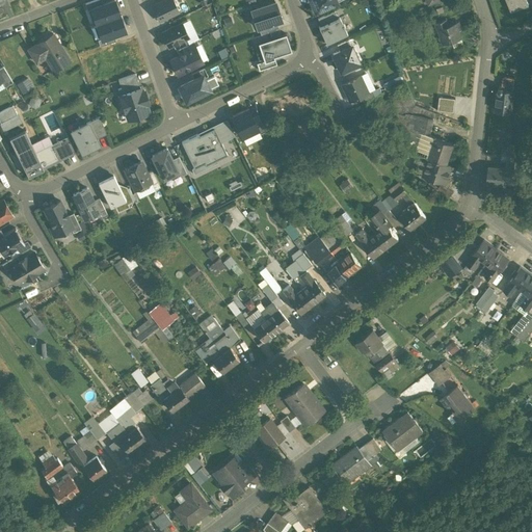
[(91,7),(103,3),(101,0),(94,0),(85,3),(87,9),(91,8),(91,7)]
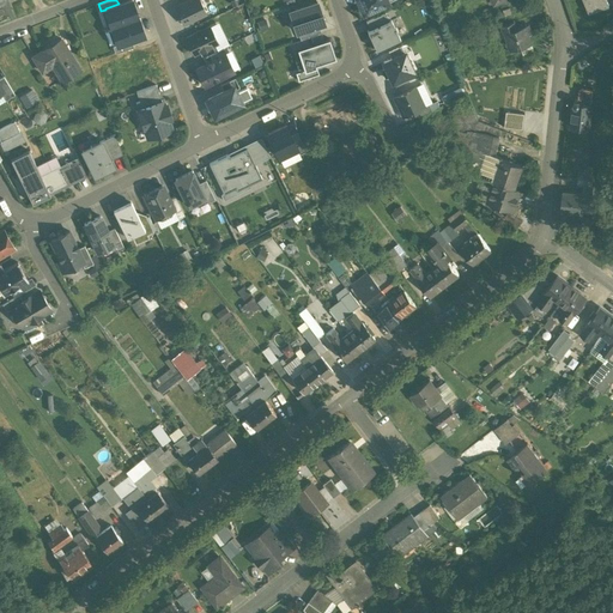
[(105,10),(111,26),(138,17),(132,0),(131,0),(119,4),(105,8),(105,10)]
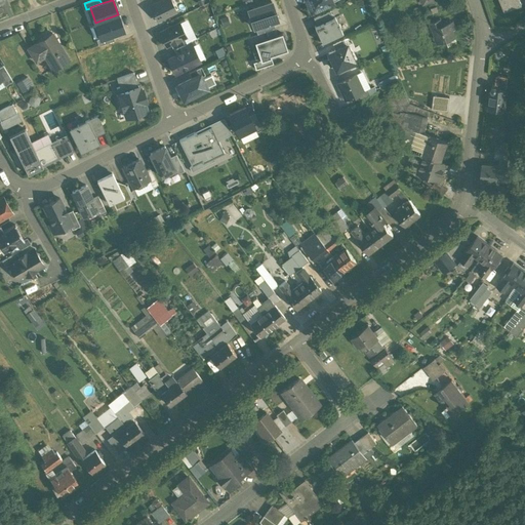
[(170,0),(162,0),(150,6),(157,19),(176,10),(170,0)]
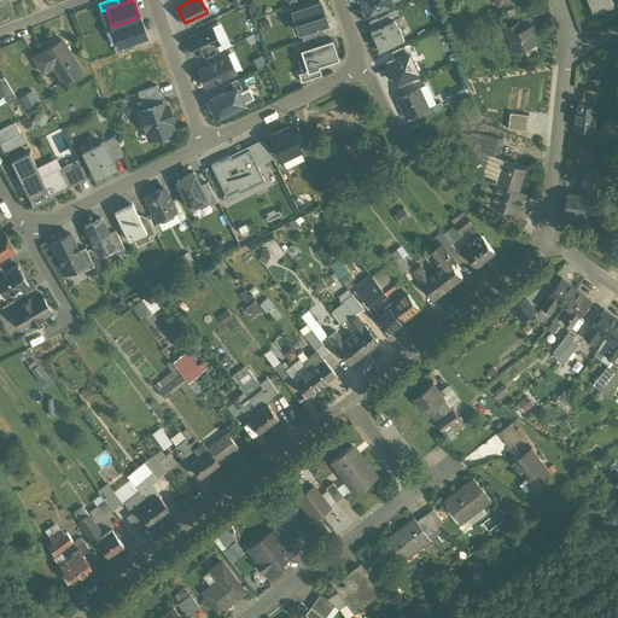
[(360,0),(366,12),(391,1),(390,0),(360,0)]
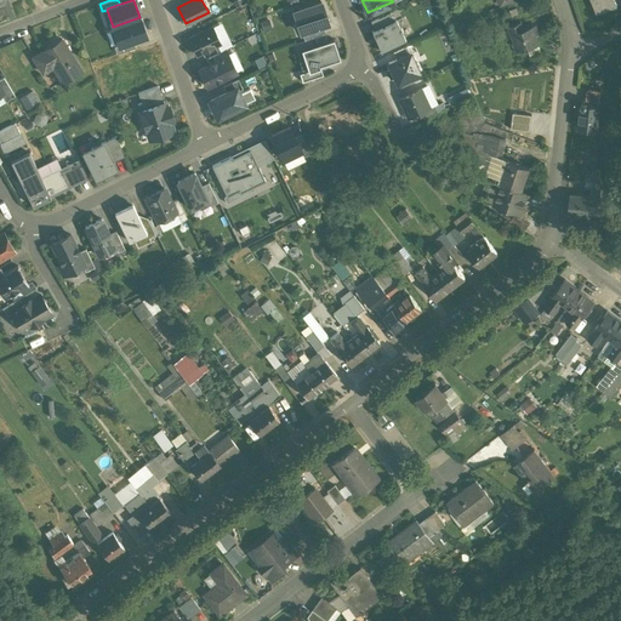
[(593,0),(598,12),(617,5),(615,0),(593,0)]
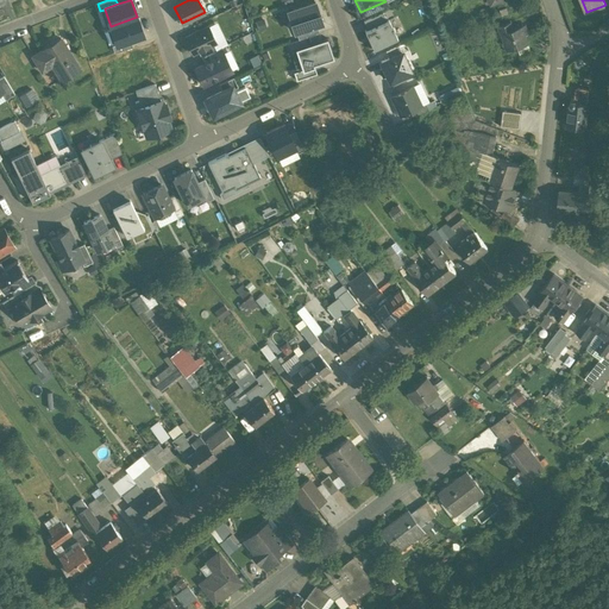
[(314,1),(288,10),(295,31),(296,31),(316,24),(321,23),(314,1)]
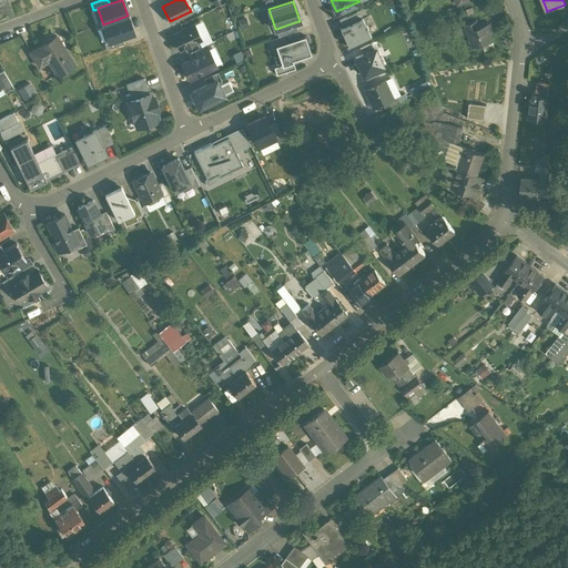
[(340,19),(343,27),(359,19),(356,12),(340,19)]
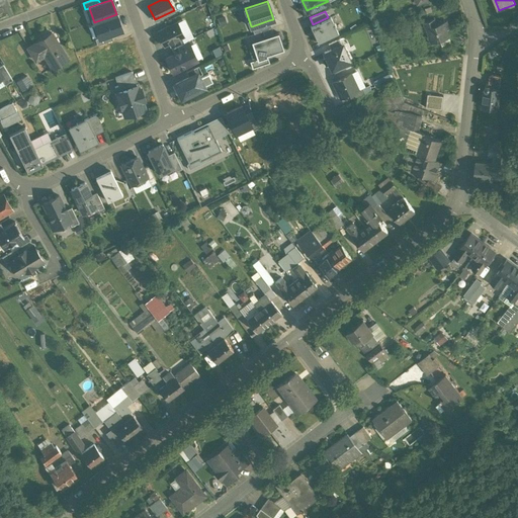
[(99,37),(110,33),(121,30),(116,14),(94,22),(99,37)]
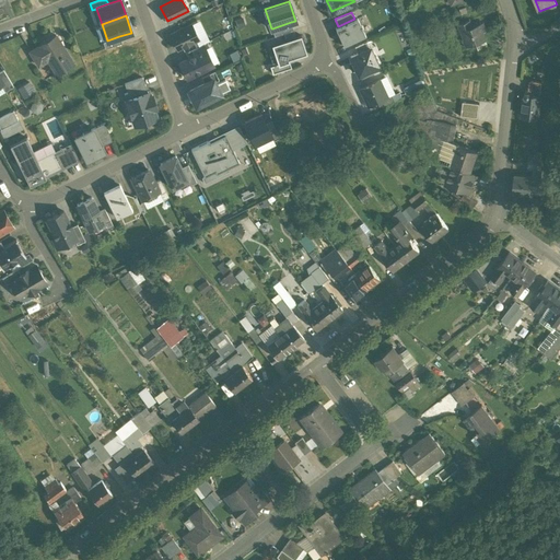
[(335,28),(343,46),(365,35),(358,18),(354,19),(338,26),(335,28)]
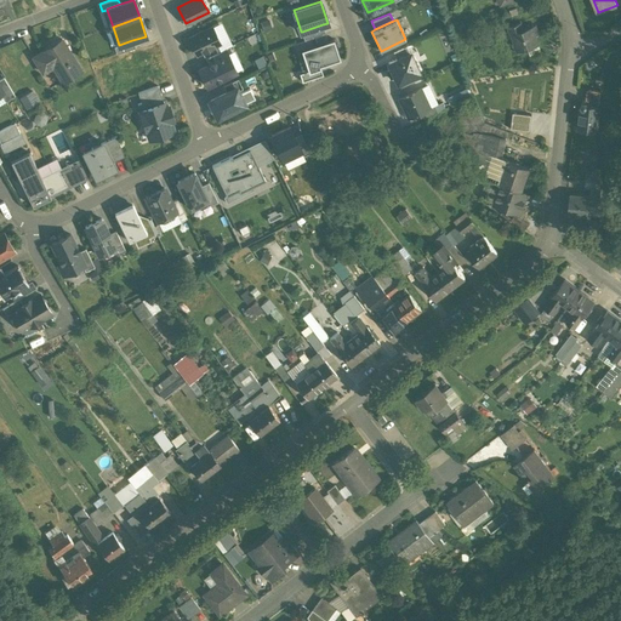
[(522,22),(508,27),(511,34),(514,33),(514,32),(524,28),(522,22)]
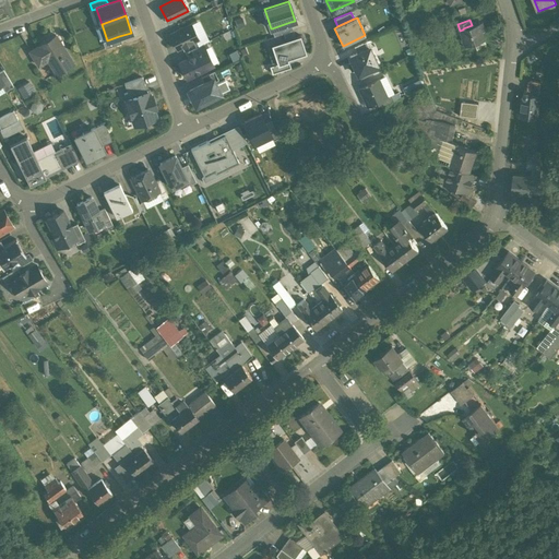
[(290,22),(272,28),(274,36),(280,34),(293,30),(290,22)]
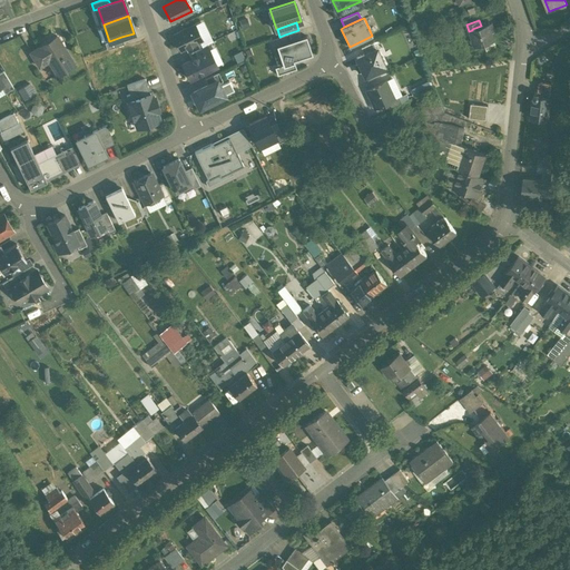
[(195,23),(173,35),(179,50),(185,47),(199,40),(203,39),(195,23)]
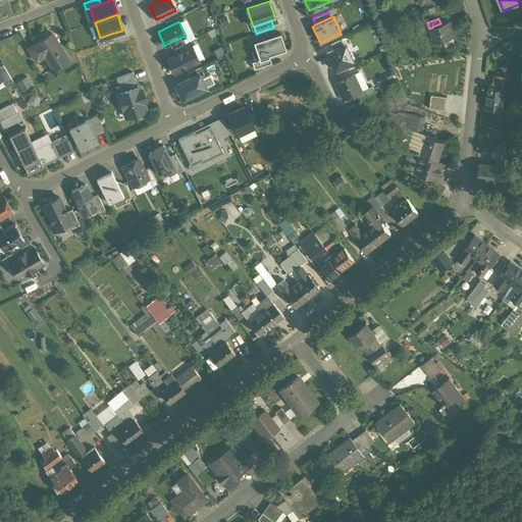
[(440,23),(432,27),(432,28),(429,29),(434,43),(453,37),(448,21),(440,23)]
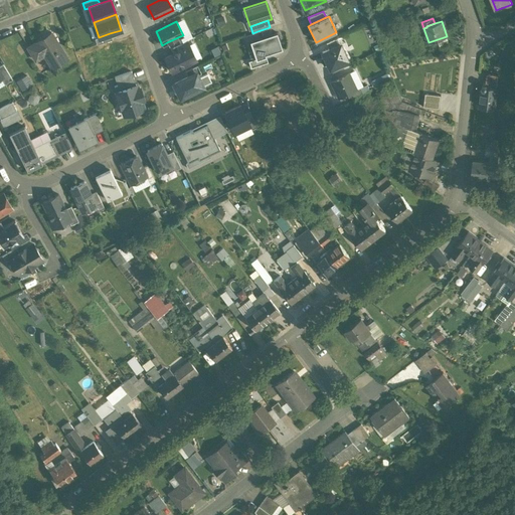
[(249,40),(260,37),(258,31),(252,33),(243,36),(245,42),(249,40)]
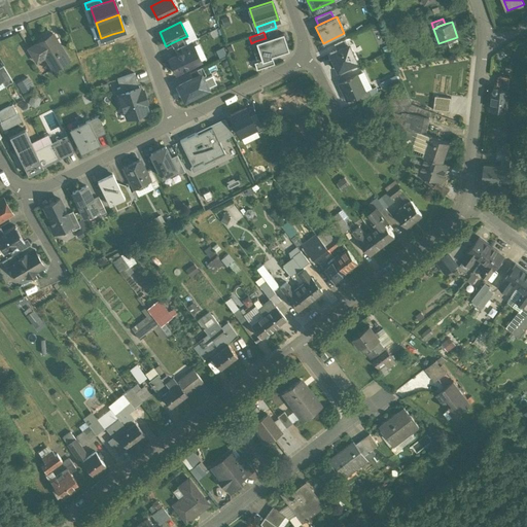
[(266,38),(255,41),(261,60),(261,61),(273,58),(272,56),(289,49),(283,32),(266,38)]
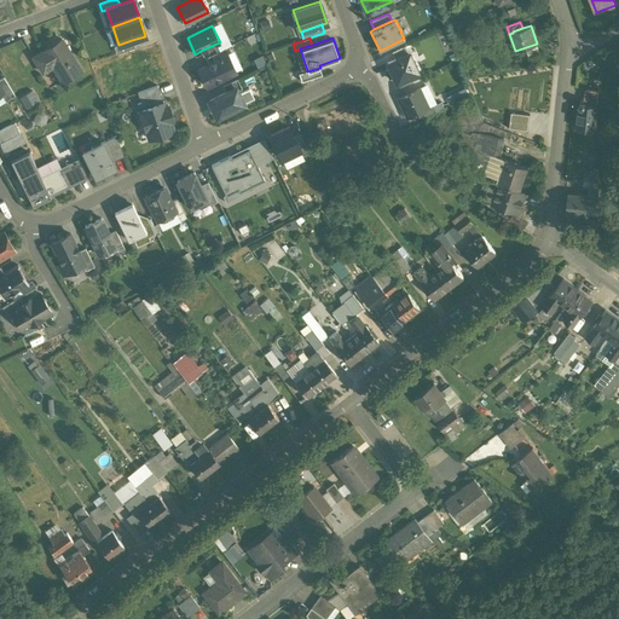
[(62,39),(33,56),(42,71),(51,67),(48,64),(55,61),(65,79),(81,69),(62,39)]
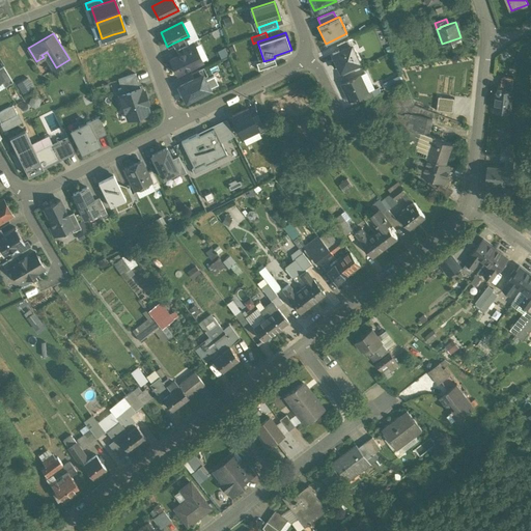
[(115,40),(113,34),(102,38),(98,39),(100,46),(115,40)]
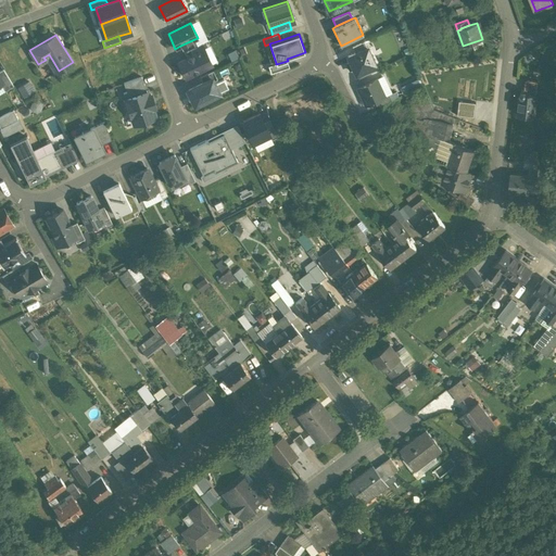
[(194,39),(180,46),(184,52),(184,51),(197,45),(194,39)]
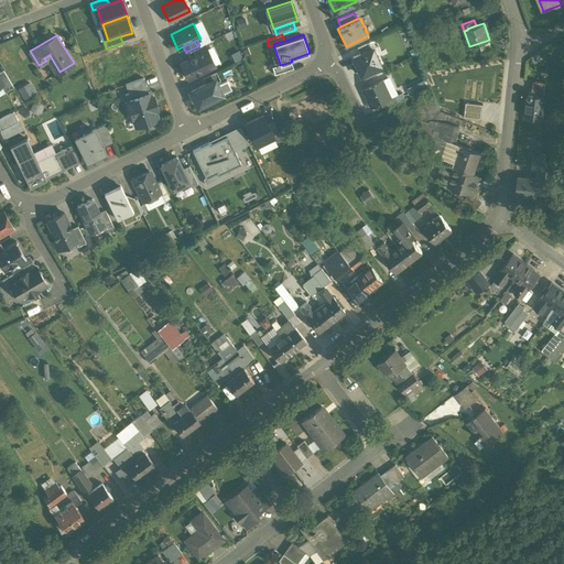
[(369,41),(357,47),(359,53),(371,47),(369,41)]
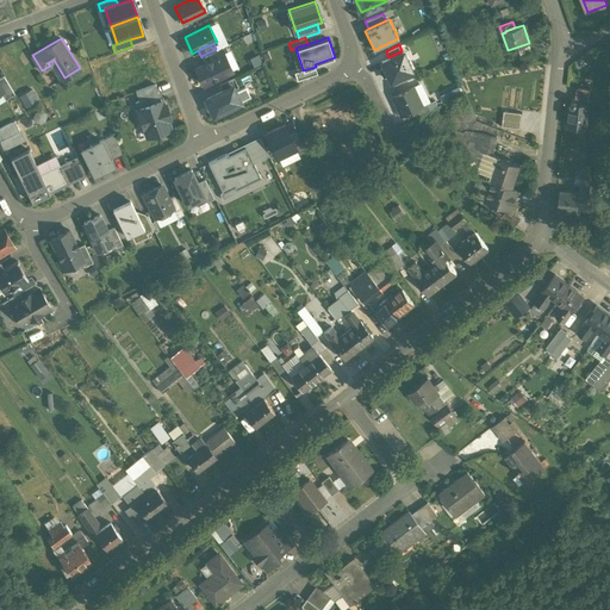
[(216,49),(201,56),(205,63),(224,54),(221,48),(216,49)]
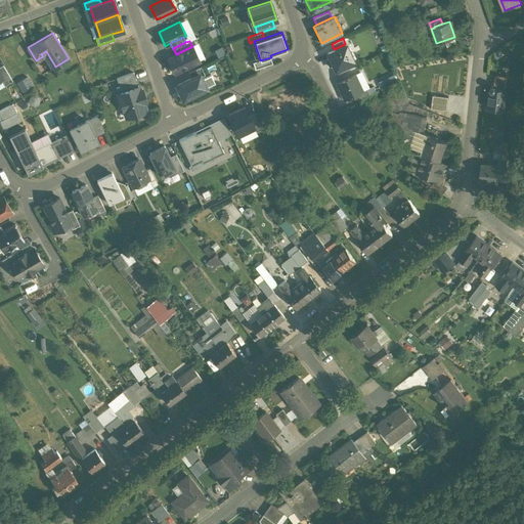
[(334,49),(328,52),(335,69),(353,60),(346,44),(345,44),(334,49)]
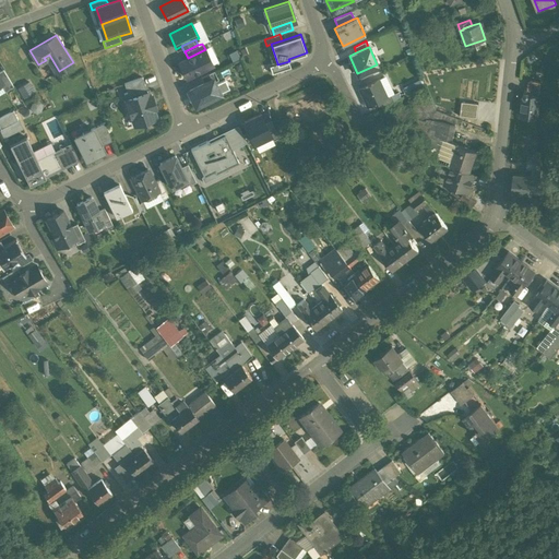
[(188,58),(179,62),(186,76),(212,63),(205,49),(188,58)]
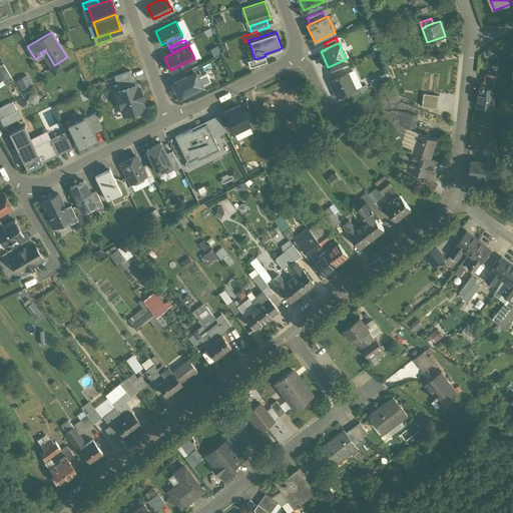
[(268,61),(266,56),(254,59),(254,58),(247,60),(249,67),(268,61)]
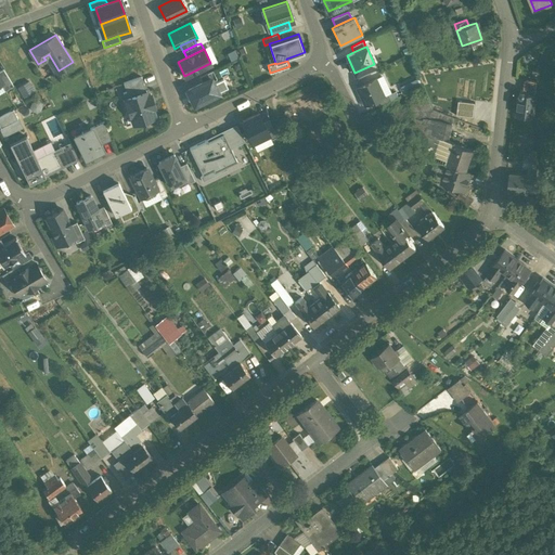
[(13,85),(3,68),(0,69),(0,76),(3,81),(0,84),(4,90),(13,85)]
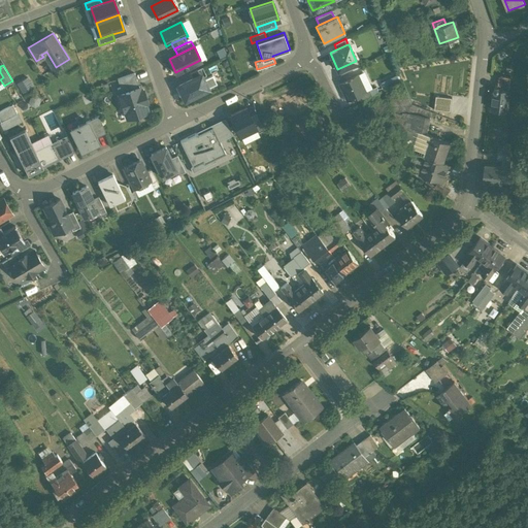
[(202,66),(190,72),(193,78),(200,74),(201,76),(206,74),(202,66)]
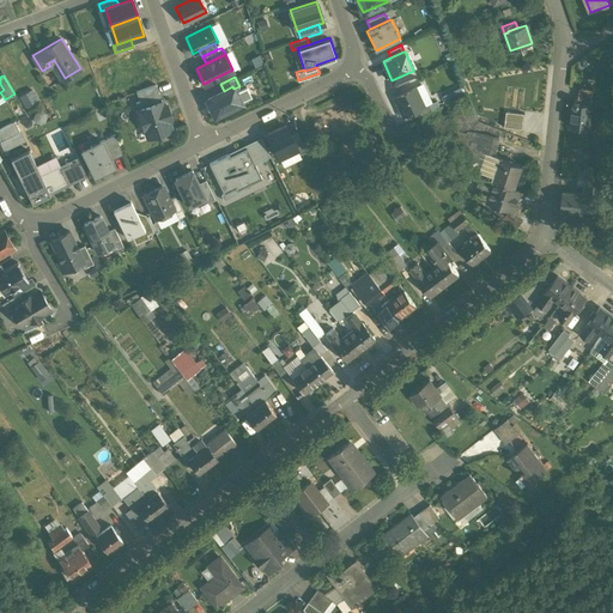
[(135,102),(138,108),(162,99),(157,85),(137,92),(139,101),(135,102)]
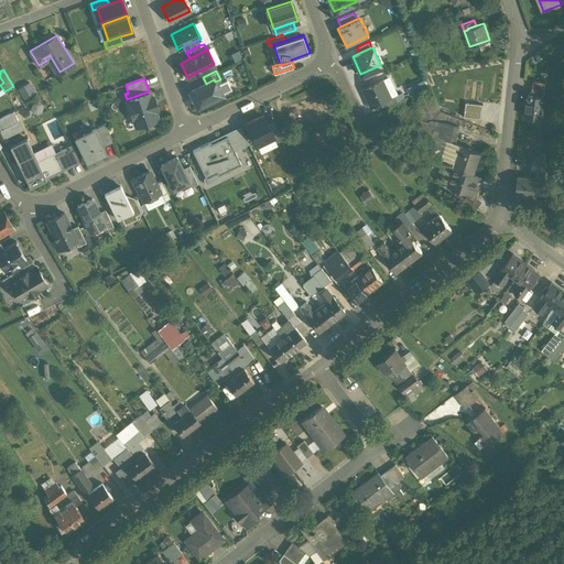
[(425,78),(407,87),(410,95),(429,86),(425,78)]
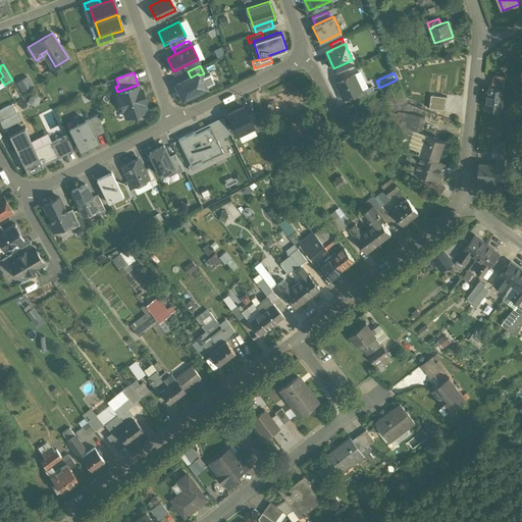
[(191,77),(176,85),(183,98),(191,94),(192,95),(197,92),(197,91),(205,87),(201,79),(199,75),(198,73),(191,77)]
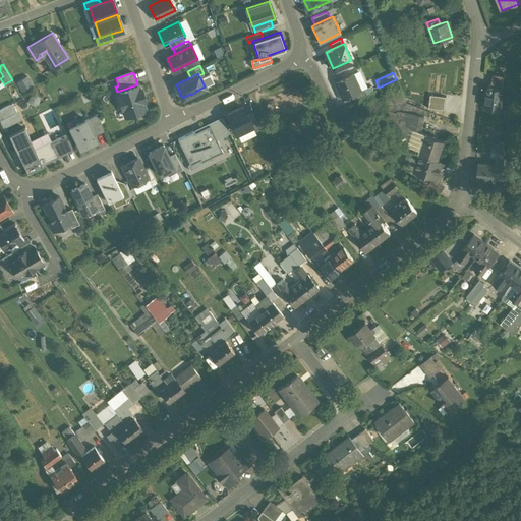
[(200,78),(205,87),(214,82),(210,74),(200,78)]
